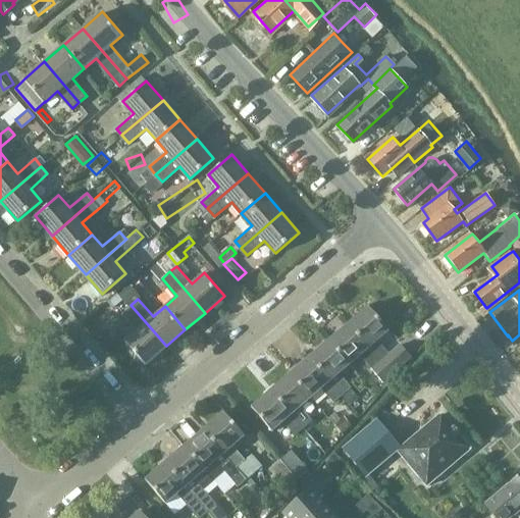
[(369,303),(349,320),(393,371),(412,354),(402,342),(391,351),(379,338),(391,328),(369,303)]
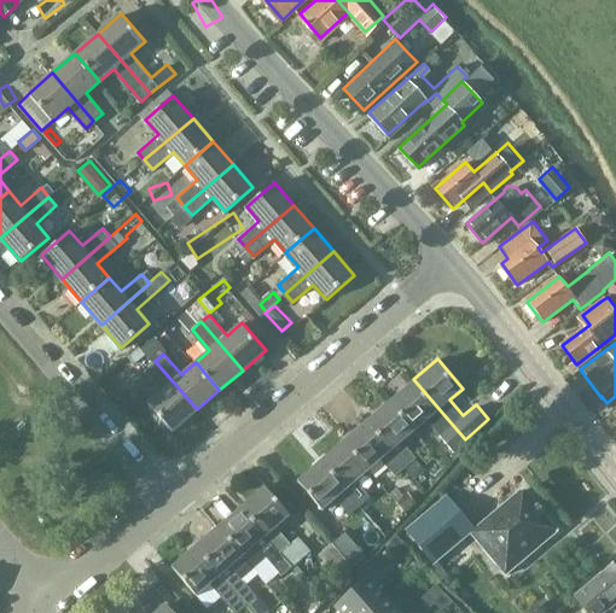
[(173,430),(197,409),(155,361),(146,369),(163,390),(149,402),(173,430)]
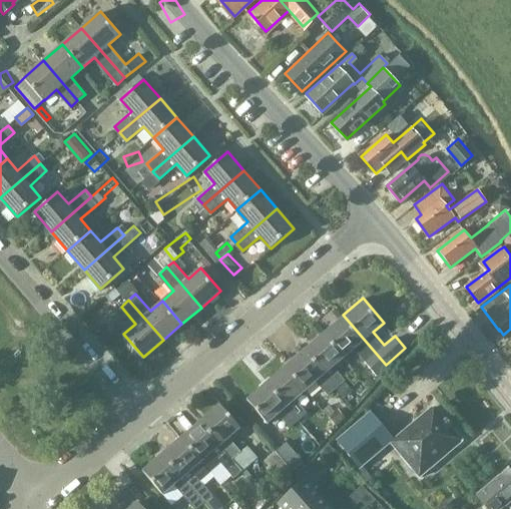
[(386,365),(343,315),(324,331),(345,356),(356,347),(377,372),(386,365)]
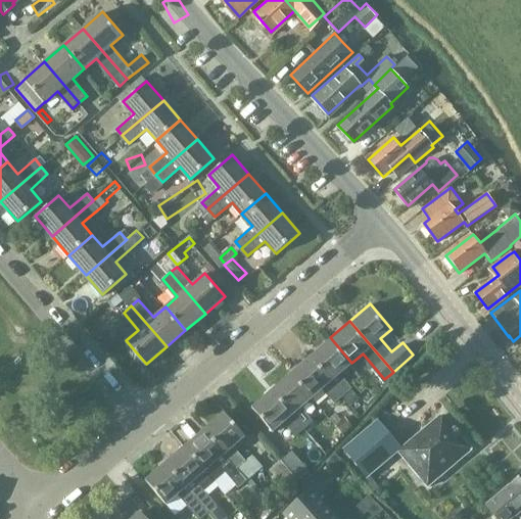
[(351,363),(330,337),(311,355),(344,392),(352,385),(341,372),(351,363)]
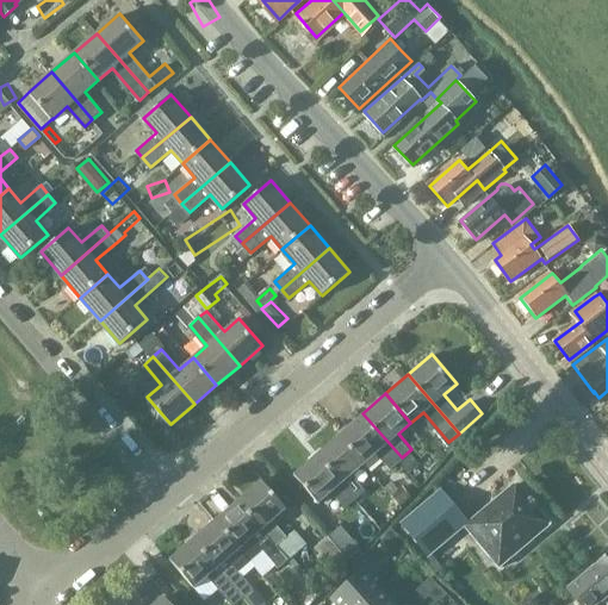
[(402,457),(363,413),(340,432),(366,462),(378,450),(392,467),(402,457)]
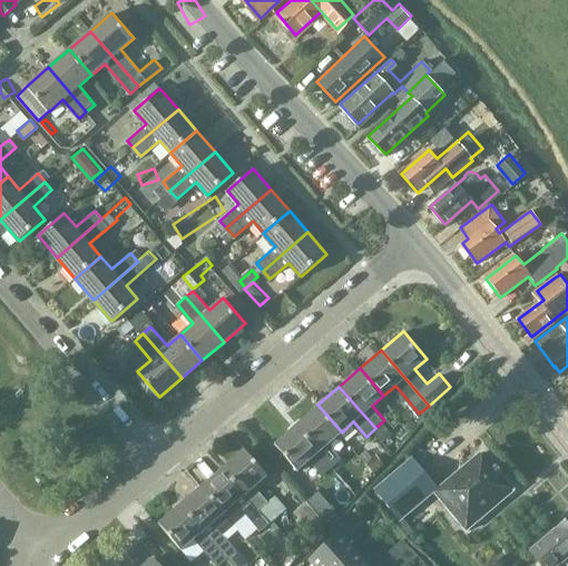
[(342,432),(317,405),(297,422),(333,465),(343,457),(330,441),(342,432)]
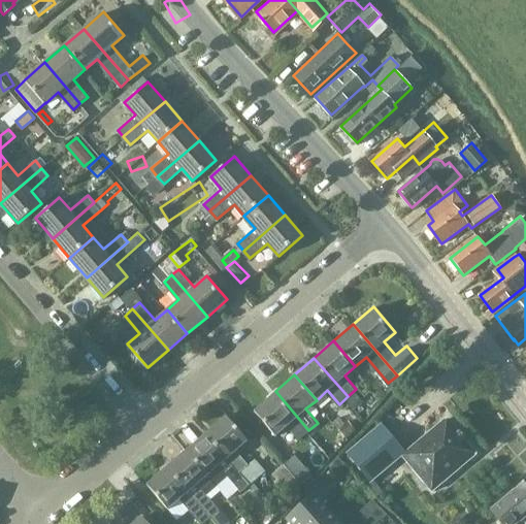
[(308,430),(275,391),(255,408),(276,434),(288,424),(299,437),(308,430)]
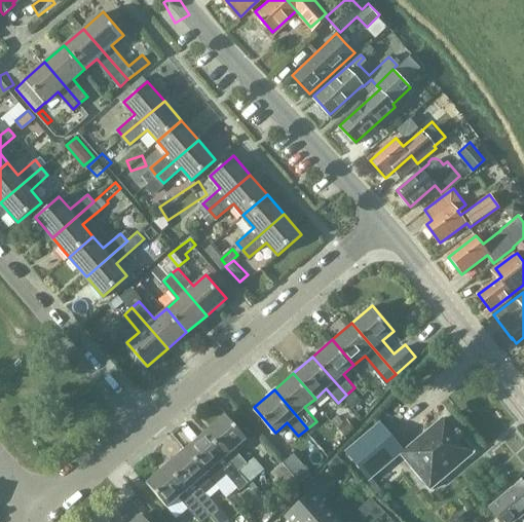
[(425,405),(401,426),(411,439),(436,416),(425,405)]
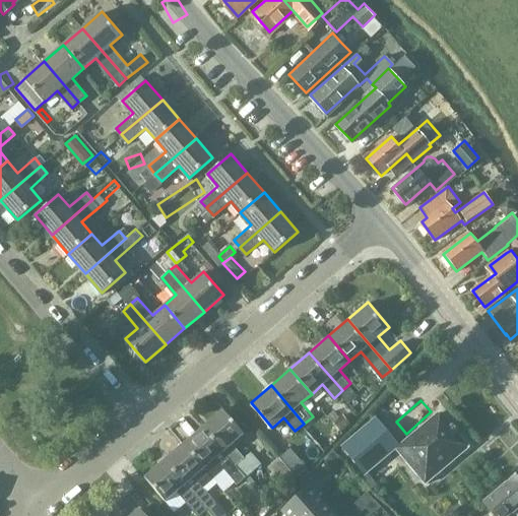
[(222,408),(203,426),(246,475),(261,461),(252,450),(245,456),(234,443),(245,433),(222,408)]
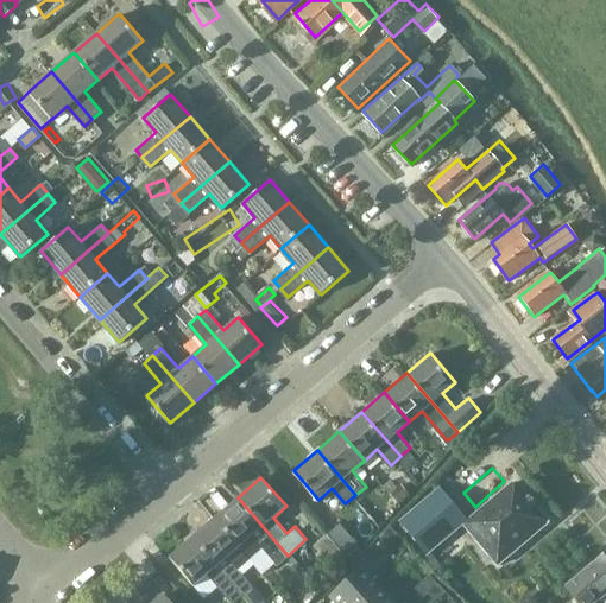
[(467,519),(439,486),(398,519),(427,552),(422,556),(434,570),(441,563),(431,551),(464,524),(497,563),(548,520),(515,480),(467,519)]
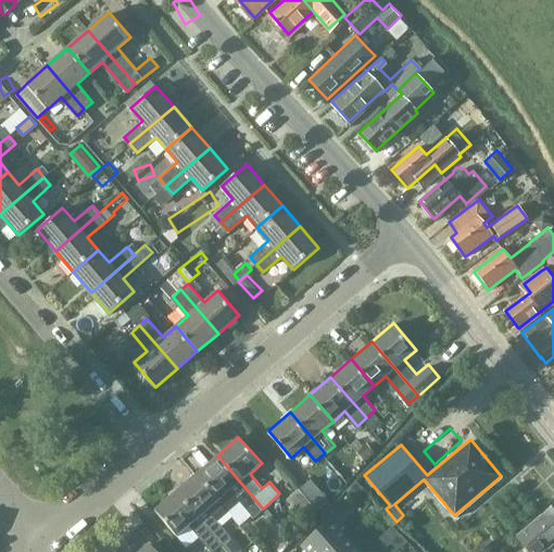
[(375,451),(367,440),(356,449),(365,460),(375,451)]
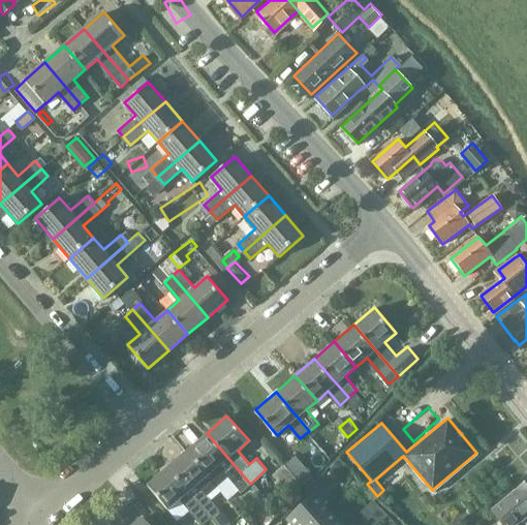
[(192,444),(176,426),(149,450),(165,467),(192,444)]
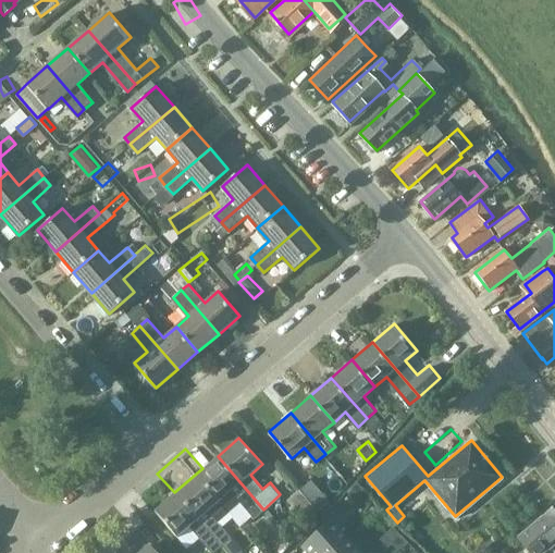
[(263,510),(218,456),(198,474),(230,511),(241,501),(255,517),(263,510)]
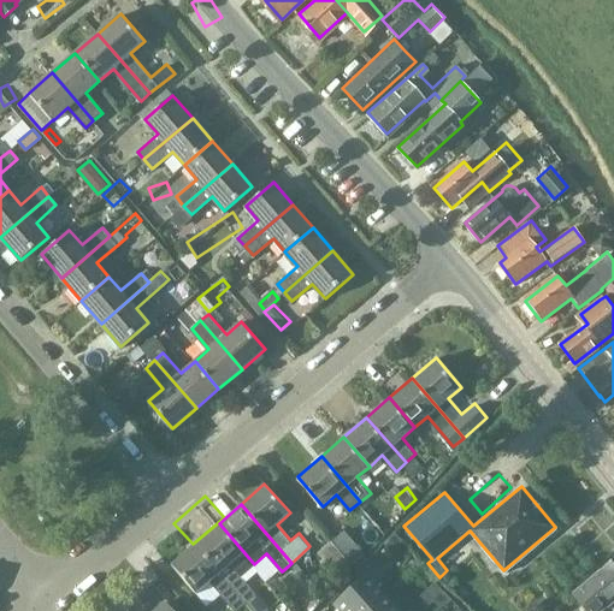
[(254,564),(219,523),(196,544),(246,601),(255,593),(241,575),(254,564)]
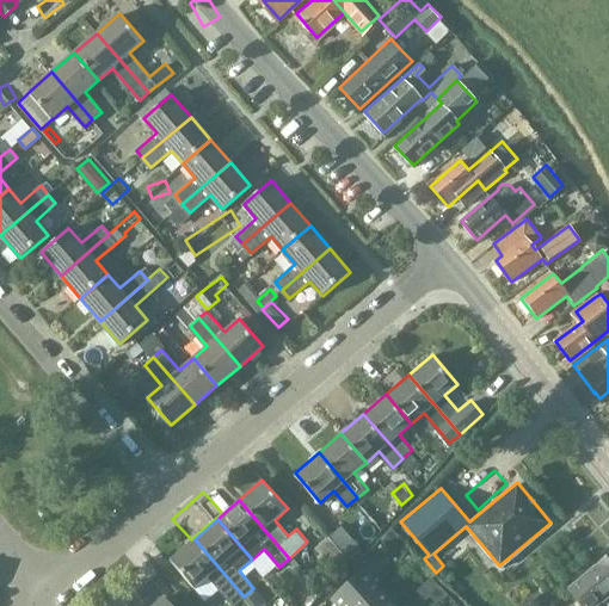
[(350,557),(362,548),(342,524),(330,533),(350,557)]
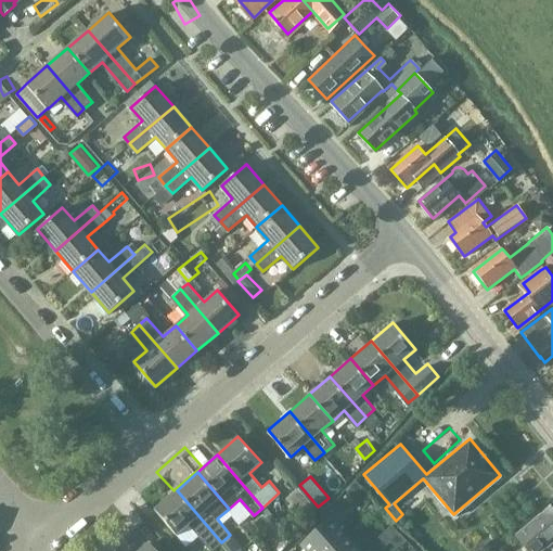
[(373,497),(357,479),(347,489),(364,505),(373,497)]
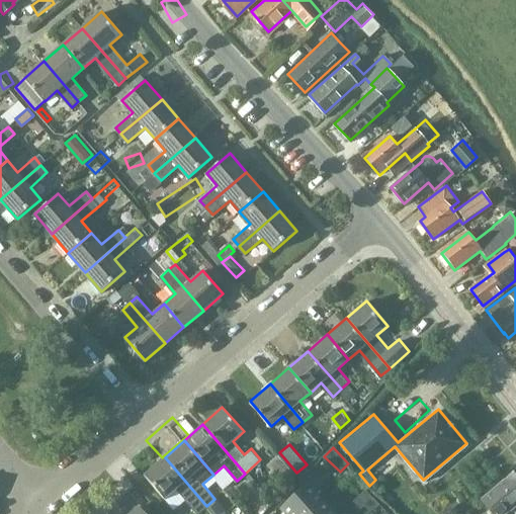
[(284,483),(295,474),(278,453),(267,462),(284,483)]
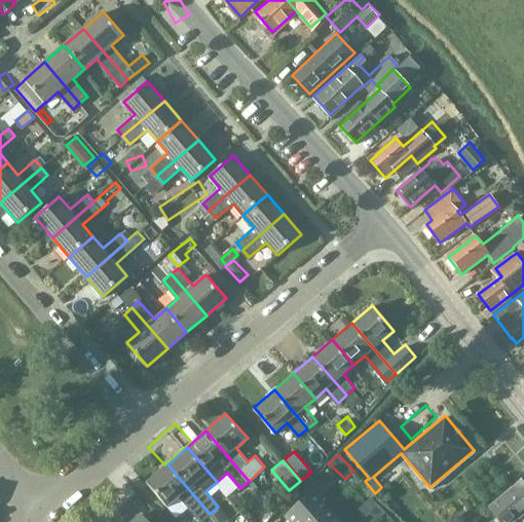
[(210,514),(167,464),(148,482),(170,507),(178,517),(189,507),(201,521),(210,514)]
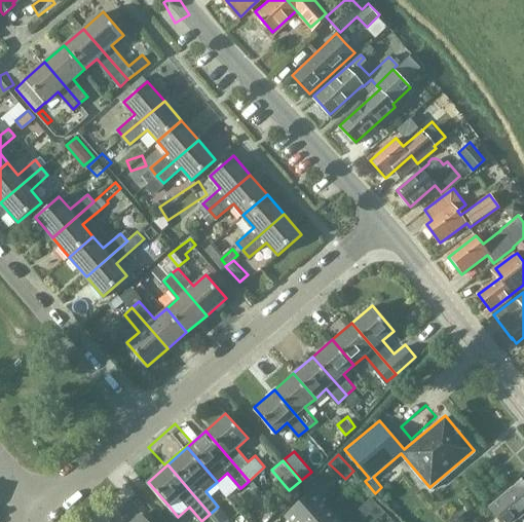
[(512,485),(488,506),(500,521),(513,521),(523,513),(523,476),(513,486),(512,485)]
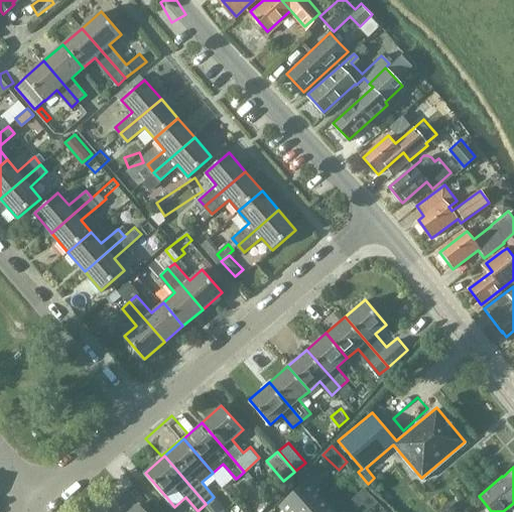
[(307,480),(280,504),(287,511),(302,511),(322,496),(307,480)]
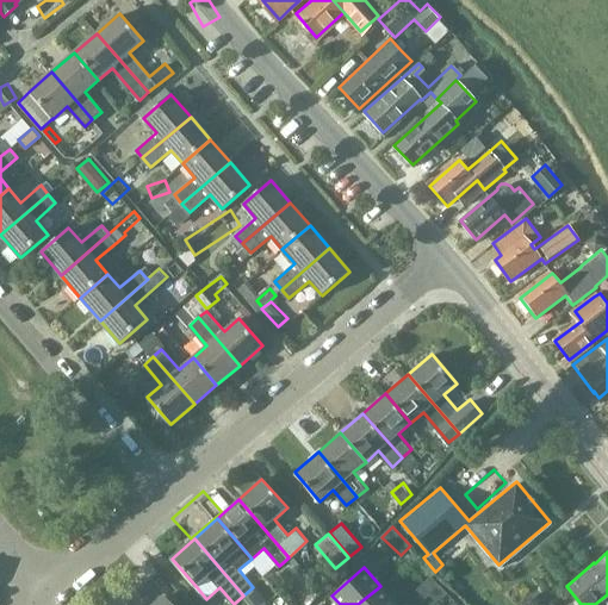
[(438,600),(447,591),(432,574),(417,587),(426,597),(429,593),(438,600)]
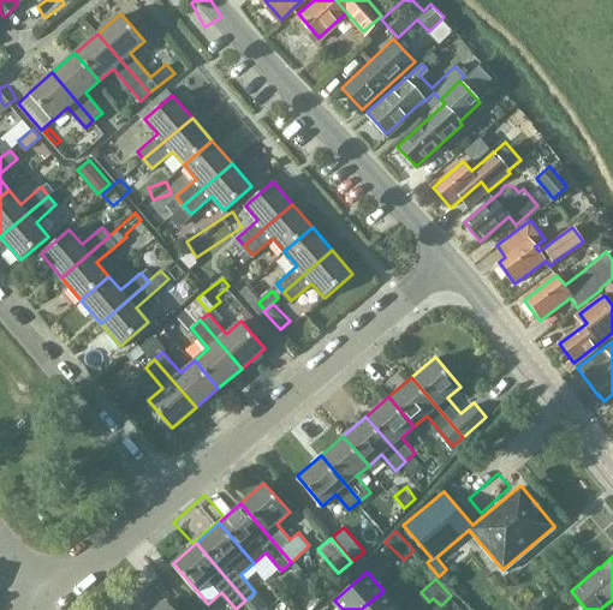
[(399,609),(400,609),(384,591),(361,609),(399,609)]
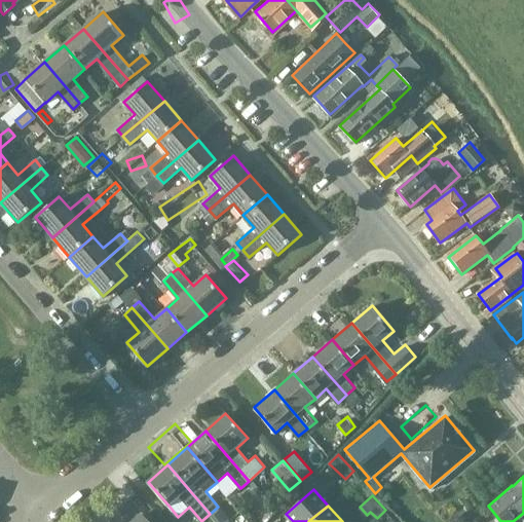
[(219,507),(211,514),(217,521),(220,521),(227,516),(219,507)]
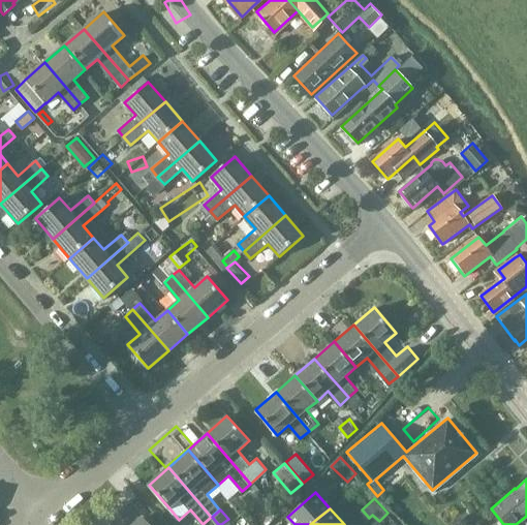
[(151,524),(143,515),(130,524),(151,524)]
